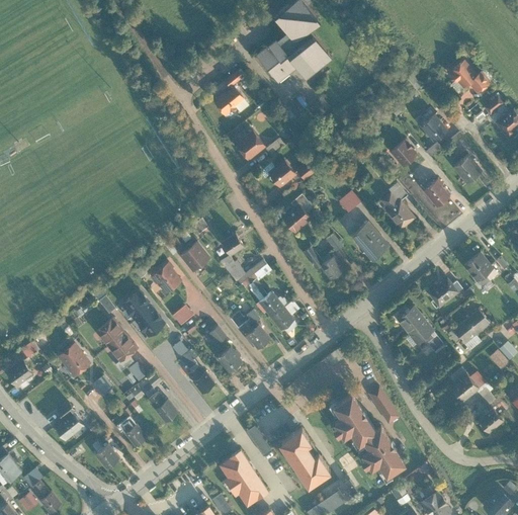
[(257,58),(279,85),(298,70),(308,81),(339,57),(318,29),(327,22),(313,5),(316,3),(313,0),(284,0),(287,4),(274,14),(290,34),(280,43),(277,40),(257,58)]
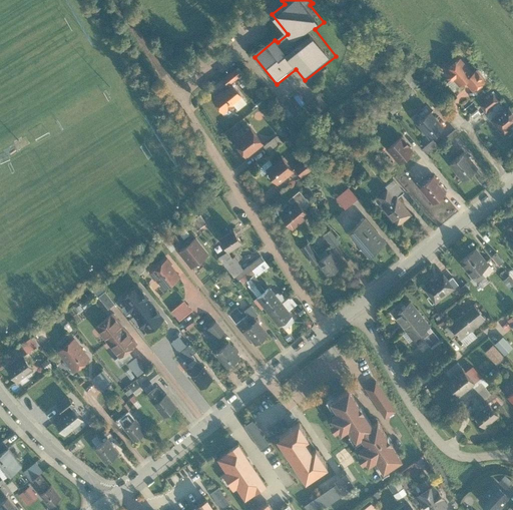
[(459,60),(444,74),(458,89),(473,76),(459,60)]
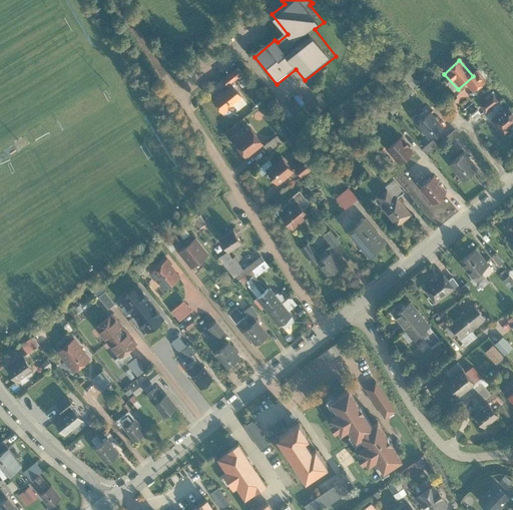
[(227,88),(240,77),(235,71),(223,82),(227,88)]
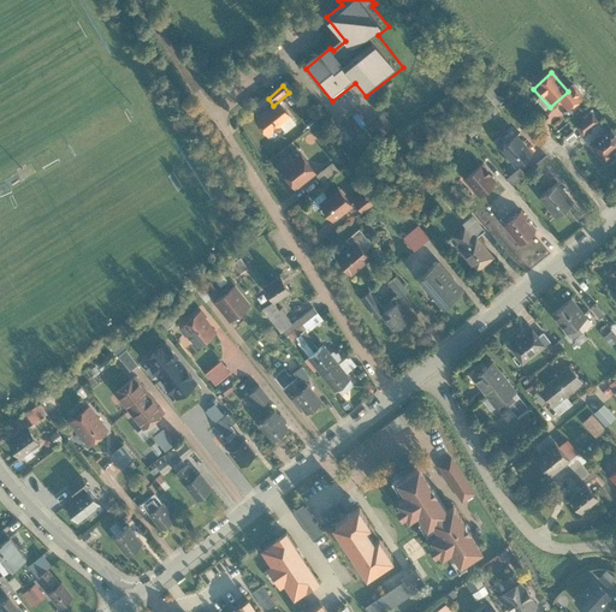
[(267,138),(289,119),(278,106),(255,125),(267,138)]
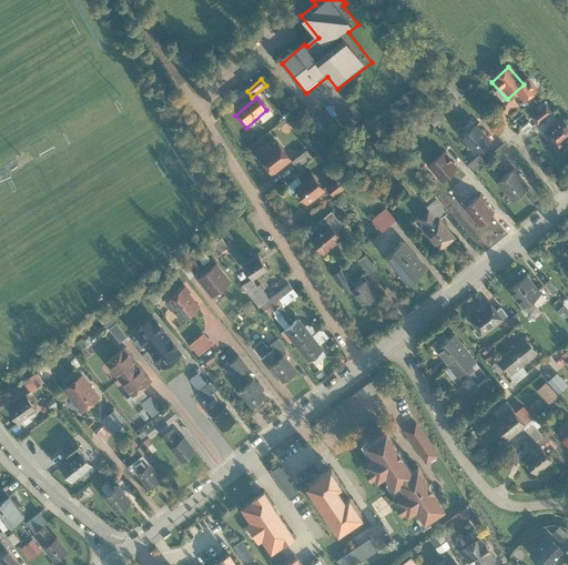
[(530,119),(537,128),(553,115),(546,107),(530,119)]
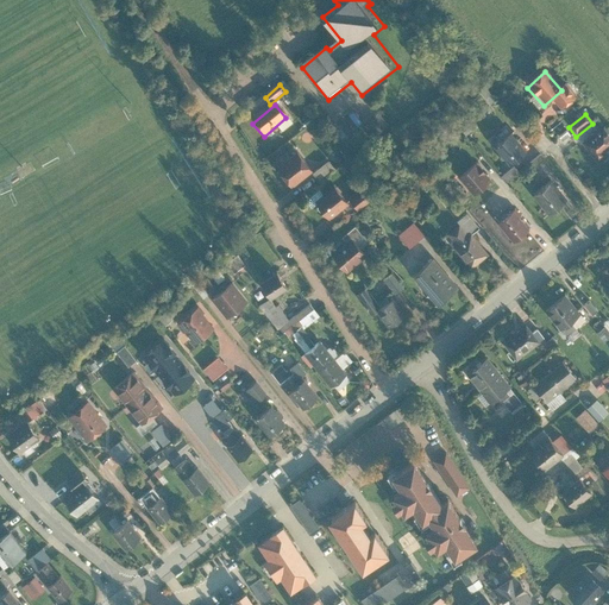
[(608,137),(602,130),(581,146),(595,164),(608,152),(608,137)]
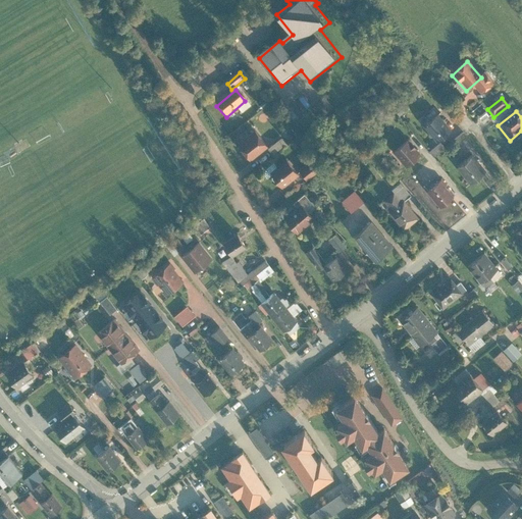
[(452,134),(437,117),(424,130),(437,145),(452,134)]
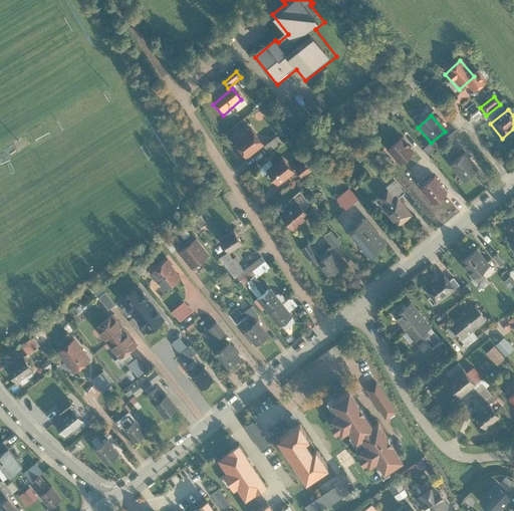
[(246,162),(263,148),(250,132),(233,146),(246,162)]
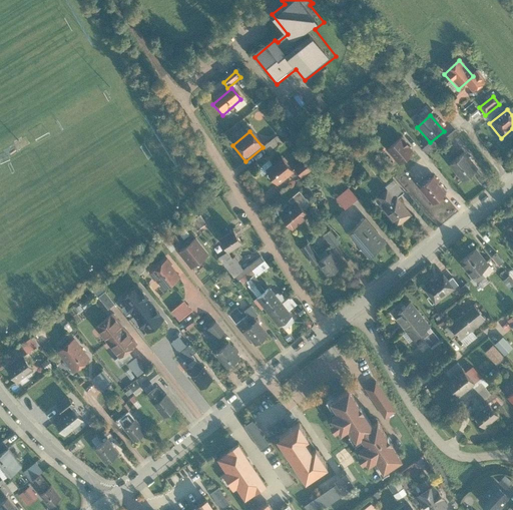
[(455,131),(447,137),(450,141),(458,134),(455,131)]
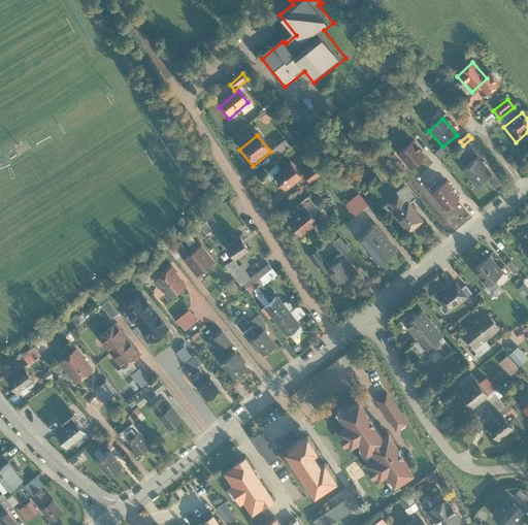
[(276,159),(288,151),(283,144),(271,153),(276,159)]
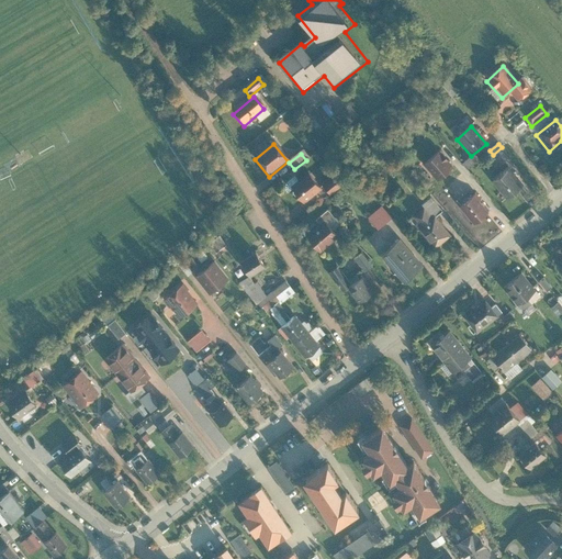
[(453,171),(439,154),(424,167),(439,183),(453,171)]
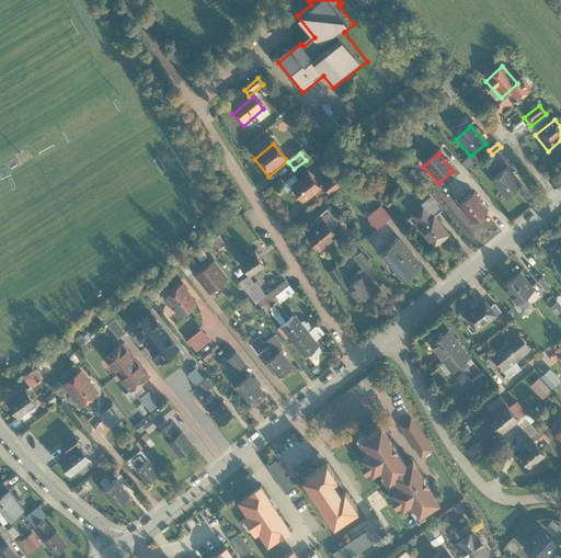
[(467,172),(479,162),(473,156),(461,166),(467,172)]
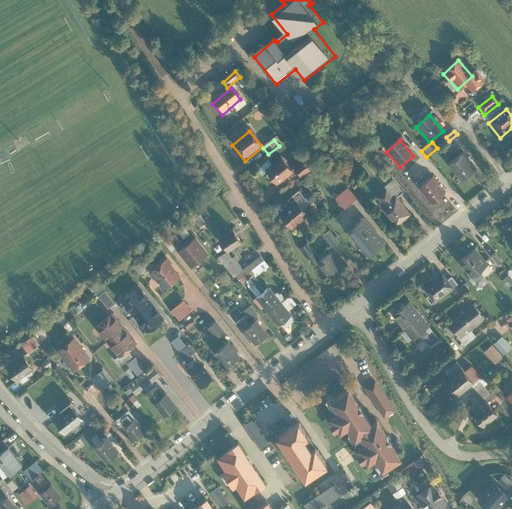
[(478,171),(463,155),(450,166),(465,183),(478,171)]
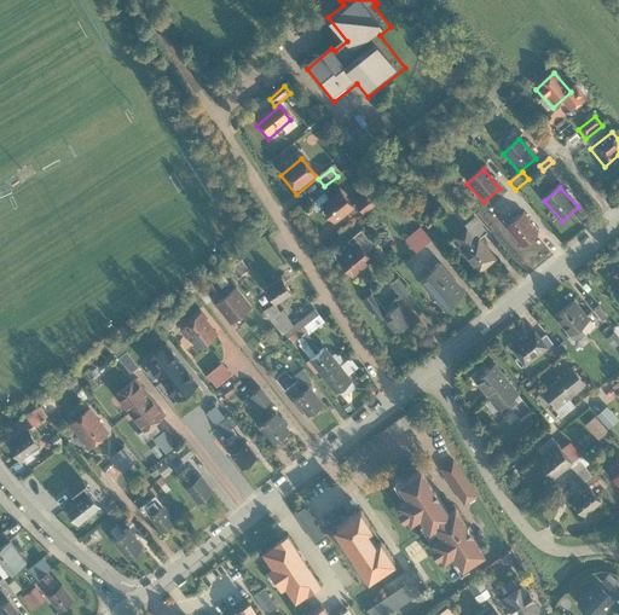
[(335,224),(353,209),(339,192),(320,208),(335,224)]
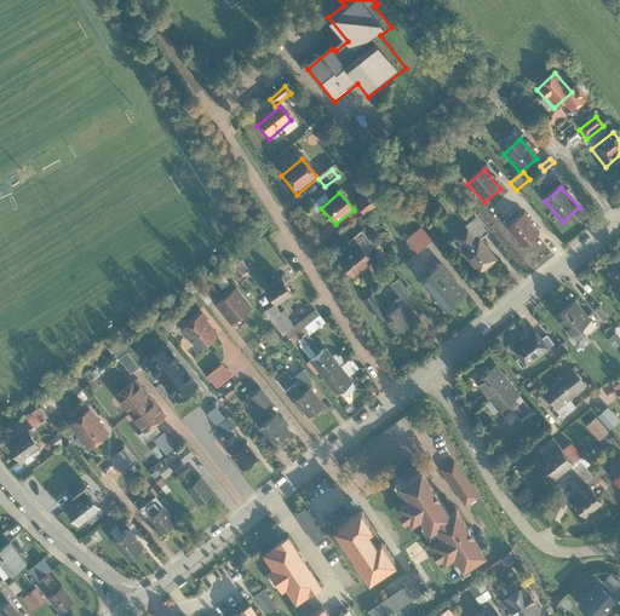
[(365,217),(380,205),(373,195),(357,208),(365,217)]
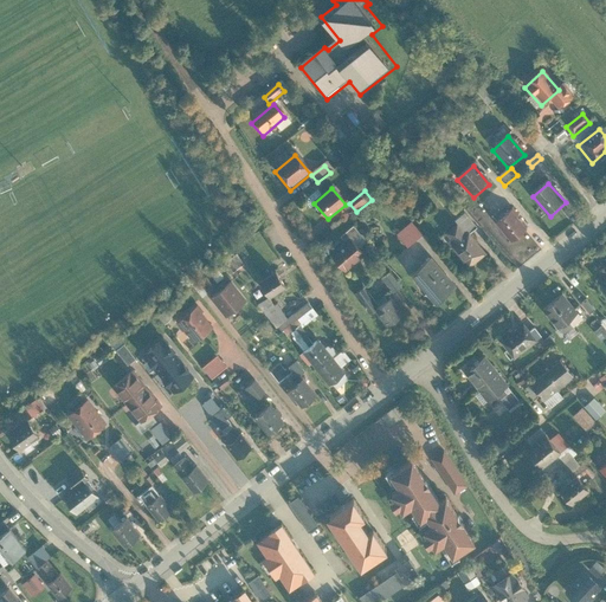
[(494,226),(483,214),(477,219),(488,232),(494,226)]
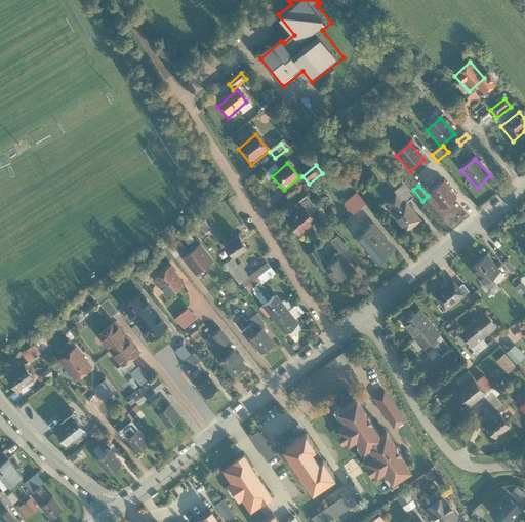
[(456,202),(443,186),(430,196),(443,212),(456,202)]
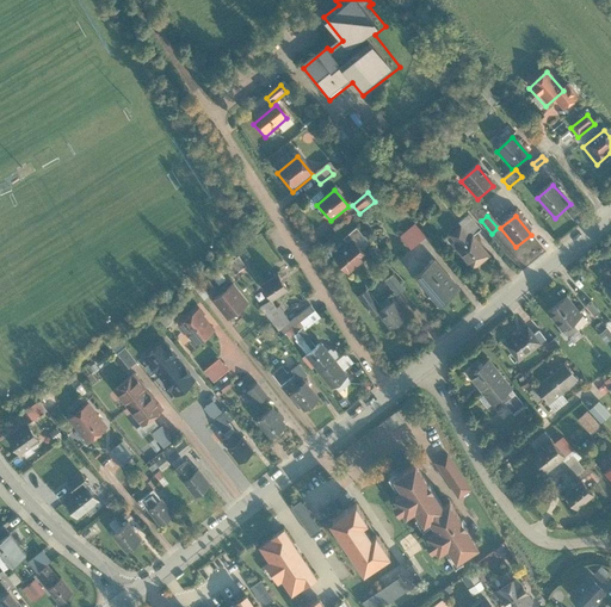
[(426,240),(415,227),(401,239),(412,252),(426,240)]
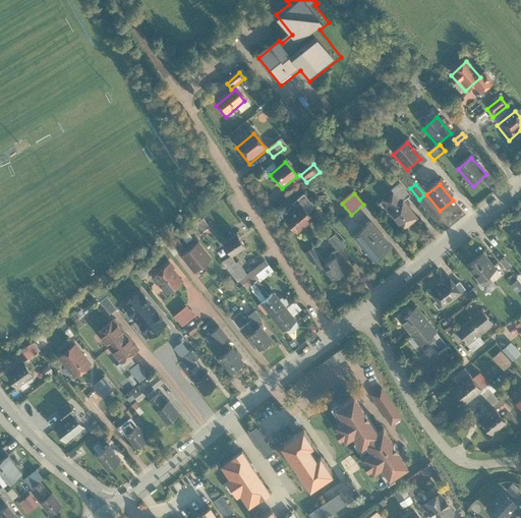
[(417,221),(403,204),(389,216),(403,233),(417,221)]
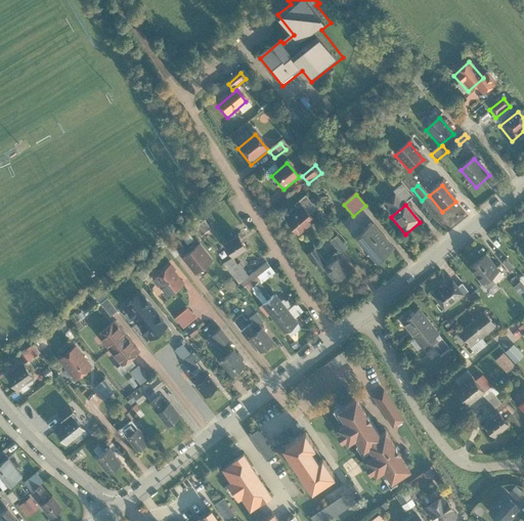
[(298,236),(314,223),(302,209),(287,223),(298,236)]
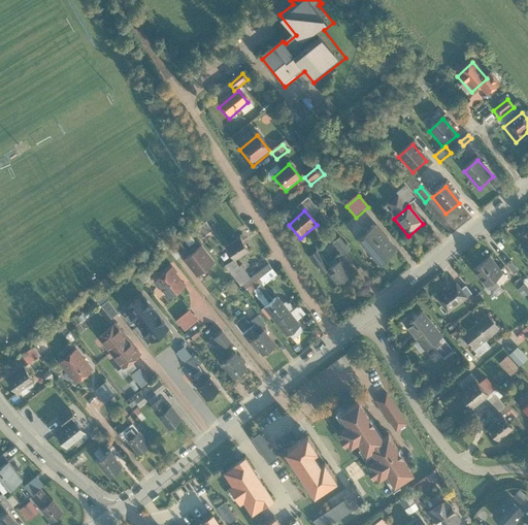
[(208,223),(199,227),(203,236),(212,233),(208,223)]
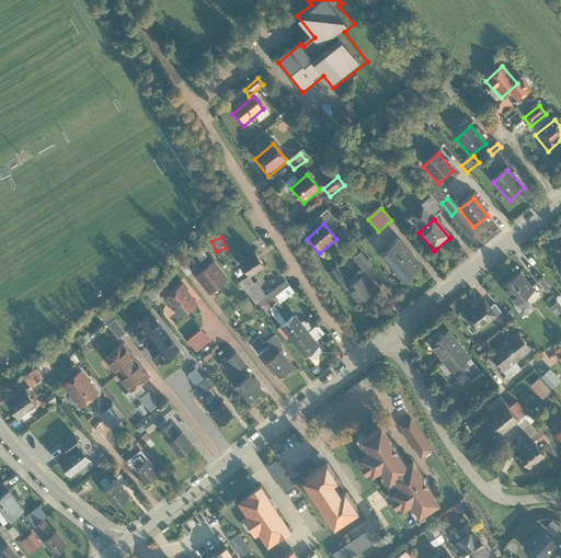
[(423,270),(399,242),(381,257),(405,284),(423,270)]
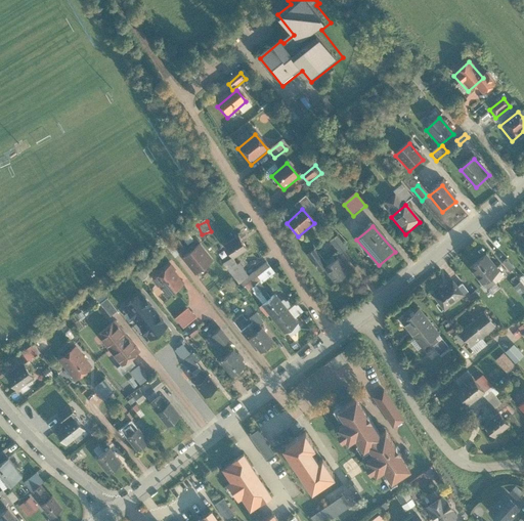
[(238,237),(224,246),(232,259),(247,250),(238,237)]
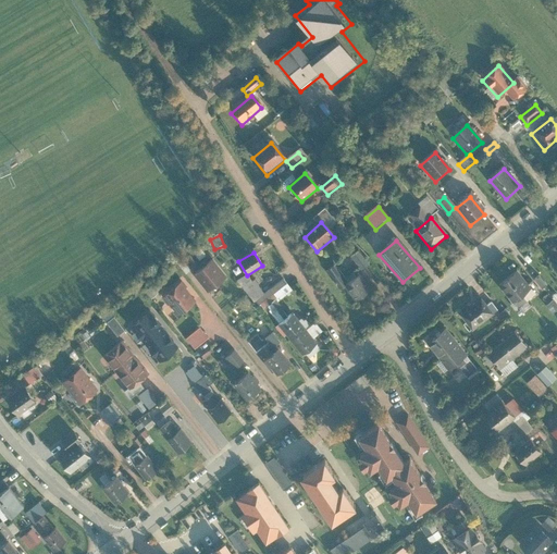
[(226,277),(212,259),(194,273),(209,291),(226,277)]
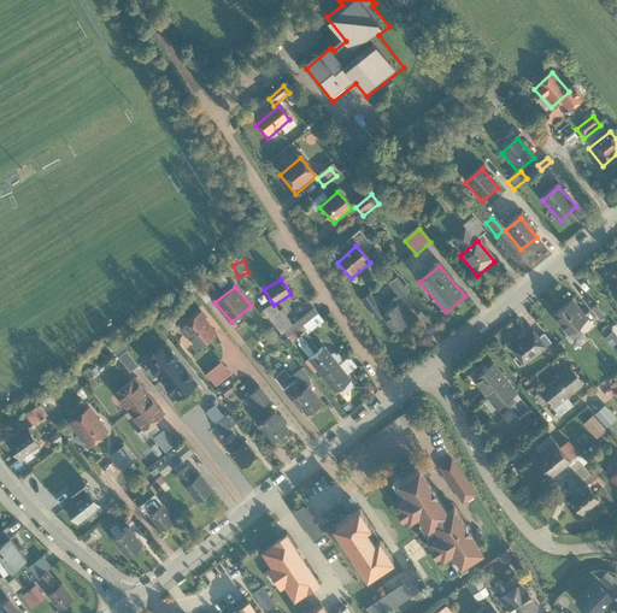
[(211,300),(203,290),(198,295),(206,305),(211,300)]
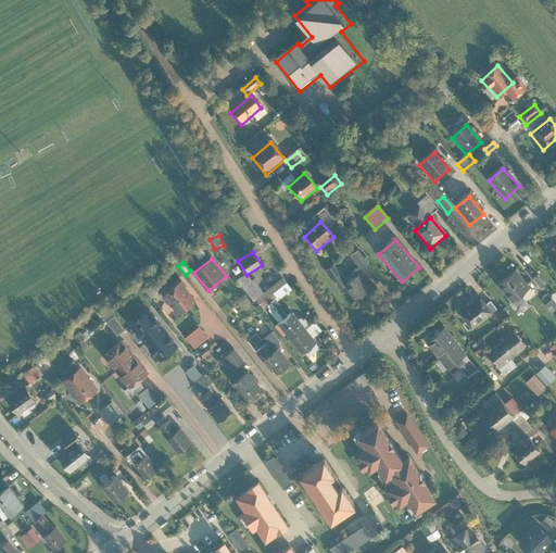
[(496,283),(512,301),(529,287),(514,268),(496,283)]
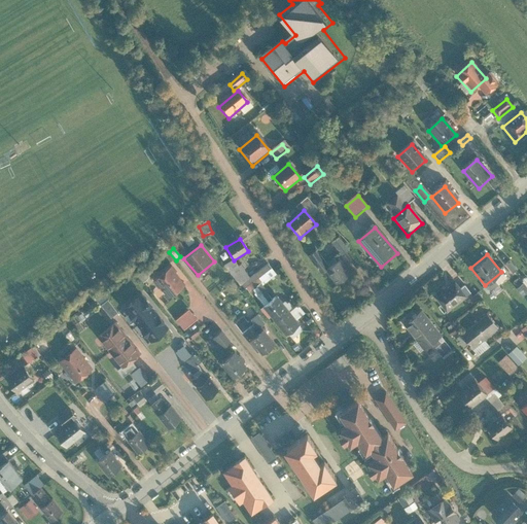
[(517,271),(510,262),(504,265),(513,274),(517,271)]
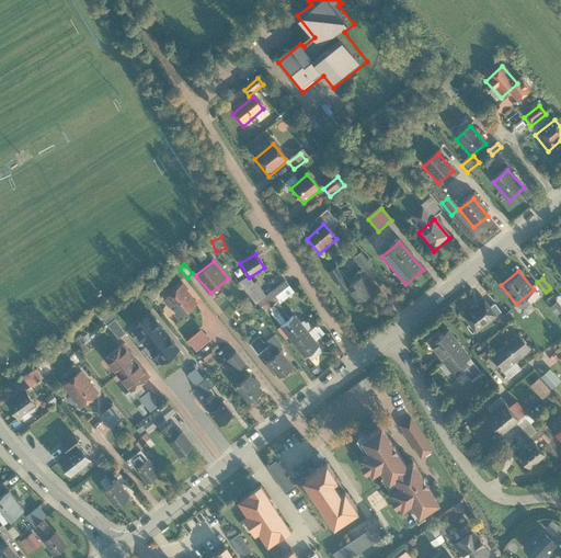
[(373,295),(362,280),(346,289),(357,305),(373,295)]
